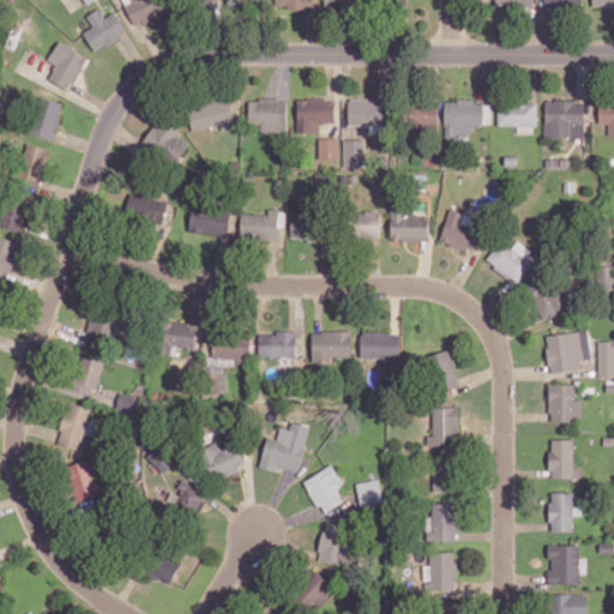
[(128,1),(128,19),(166,18),(166,0),(128,1)]
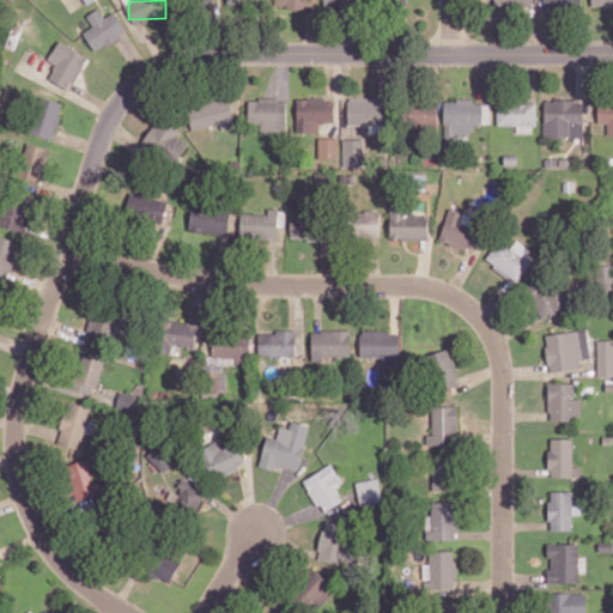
[(95,52),(127,32),(115,11),(104,17),(99,8),(86,16),(92,26),(83,31),(95,52)]
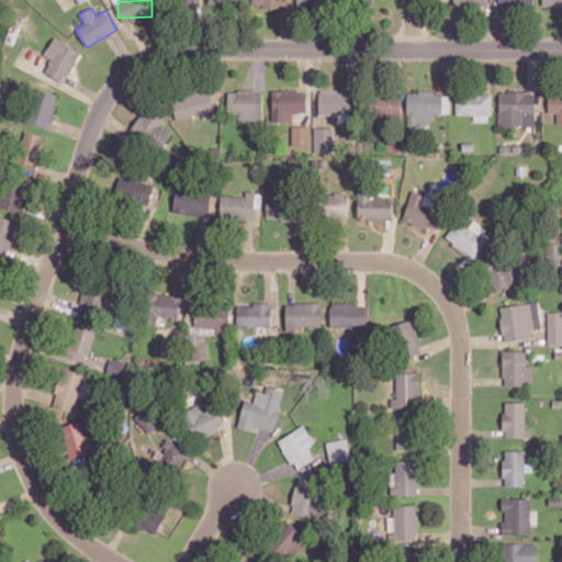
[(51,59),(44,71),(63,82),(80,52),(54,36),(44,55),(51,59)]
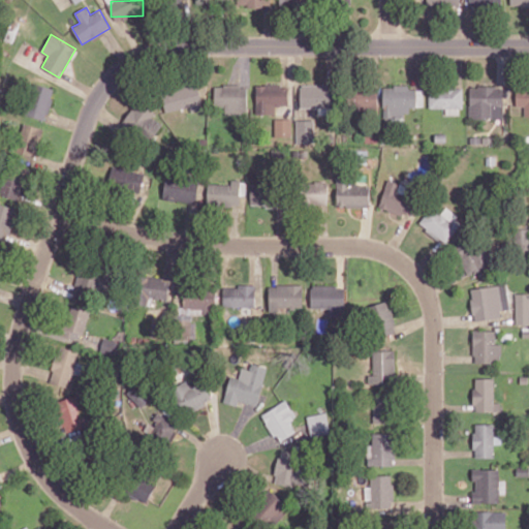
[(45,120),(55,89),(36,84),(27,115),(45,120)]
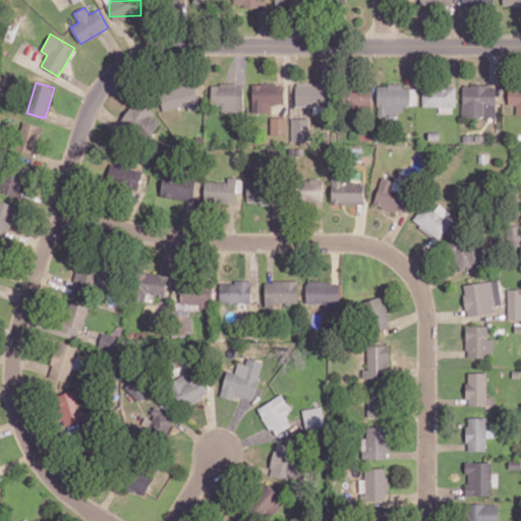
[(198,102),(193,82),(158,92),(163,111),(198,102)]
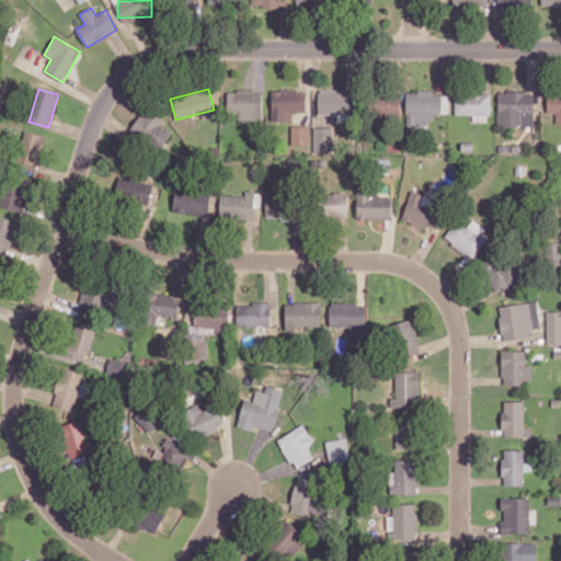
[(227,90),(228,113),(238,113),(239,118),(262,118),(262,90),(227,90)]
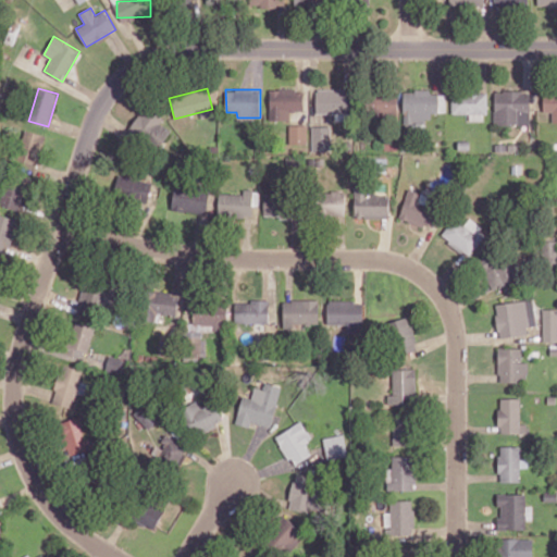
[(270,89),(269,119),(289,120),(289,110),(304,111),(304,89),(270,89)]
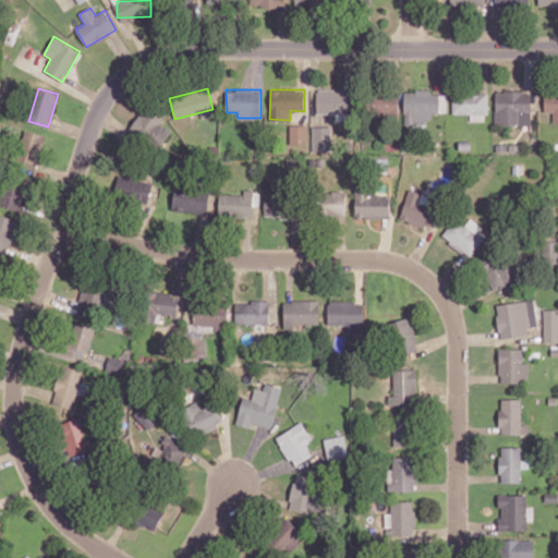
[(316,112),(351,113),(352,89),(316,89),(316,112)]
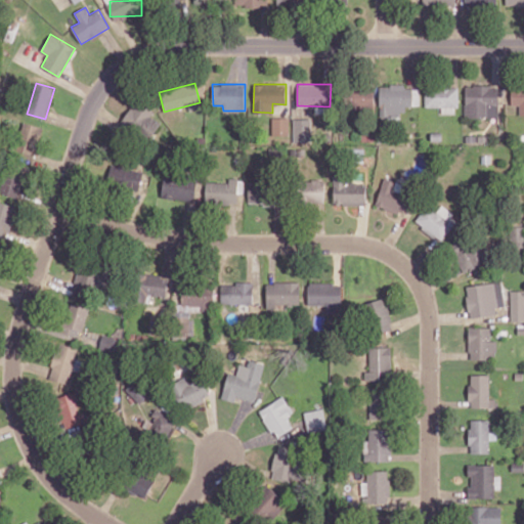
[(379,116),(399,116),(399,107),(412,108),(412,85),(380,85),(379,116)]
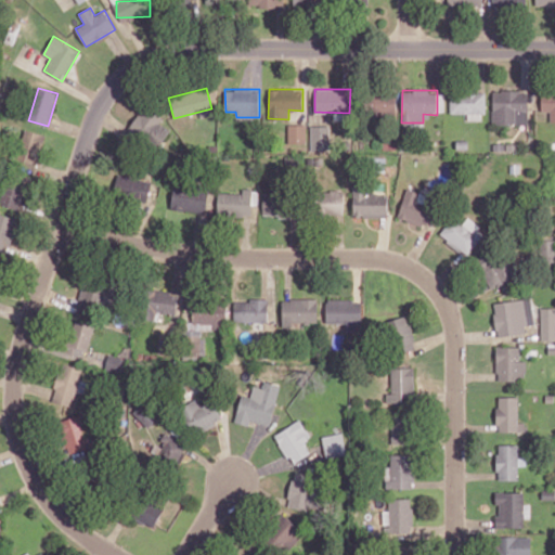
[(541,112),(550,112),(550,121),(554,121),(554,90),(541,90),(541,112)]
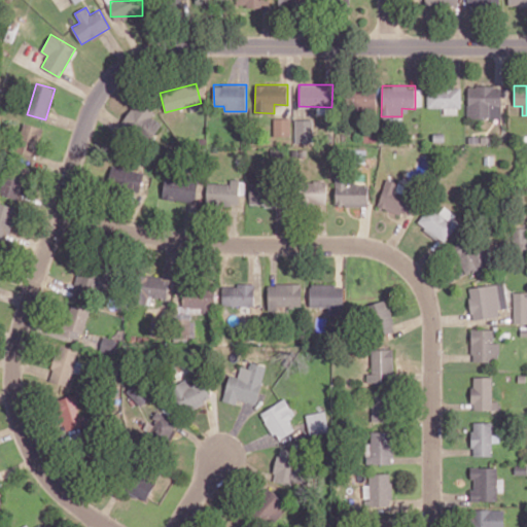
[(501,88),(467,86),(467,117),(501,118),(501,88)]
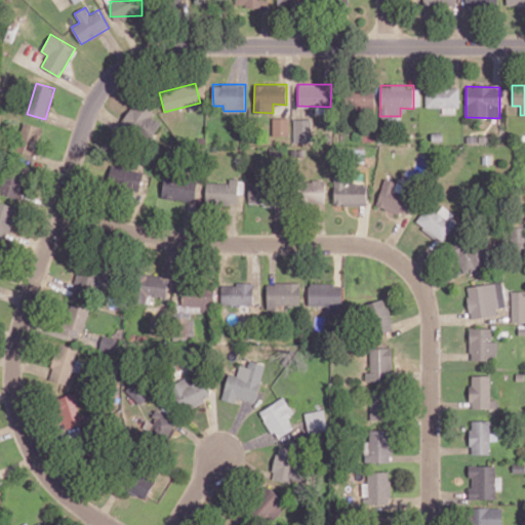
[(374,109),(374,87),(342,89),(342,110),(374,109)]
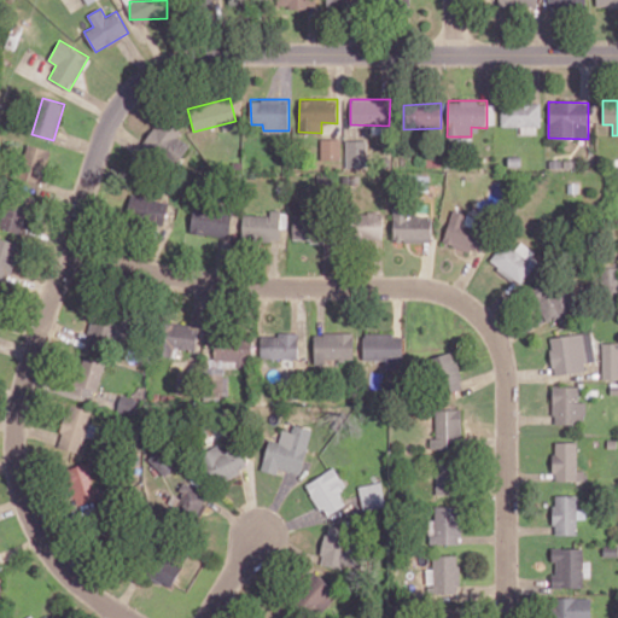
[(540,104),(501,103),(501,126),(520,126),(520,133),(540,134),(540,104)]
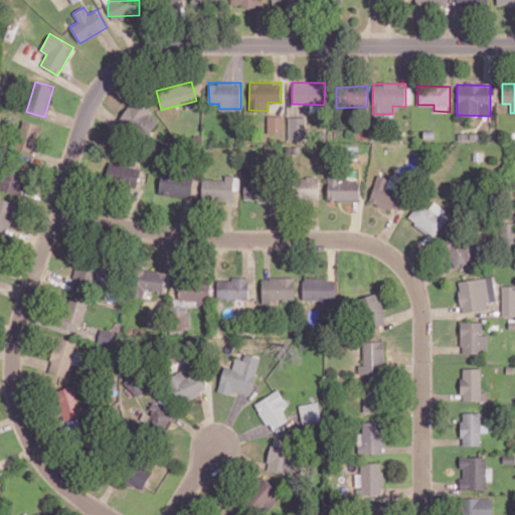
[(119,119),(143,140),(160,120),(135,100),(119,119)]
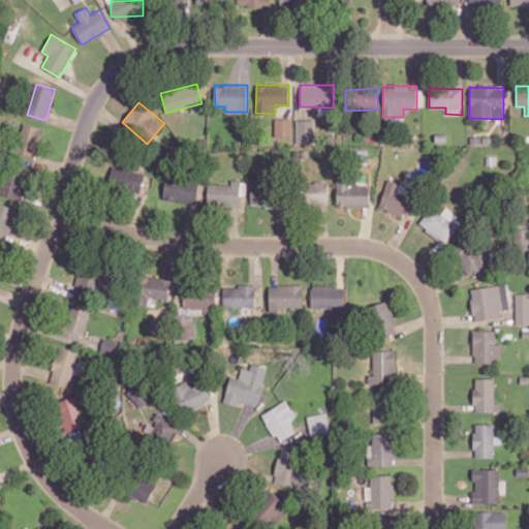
[(291,118),(275,118),(275,136),(291,136),(291,118)]
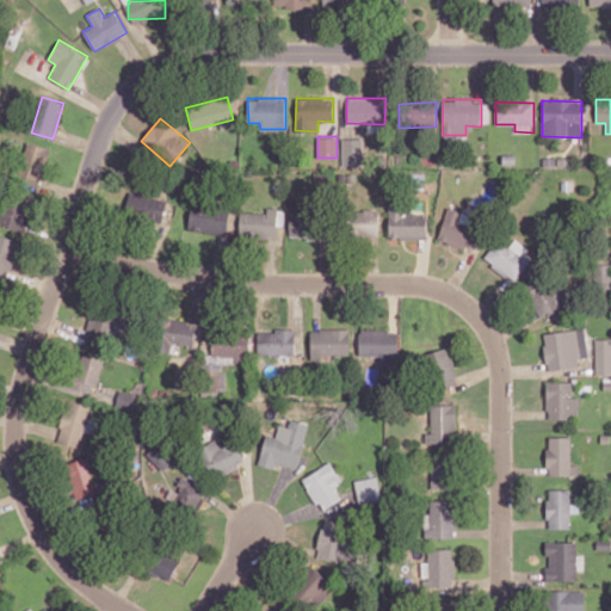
[(362,166),(363,139),(341,139),(341,165),(362,166)]
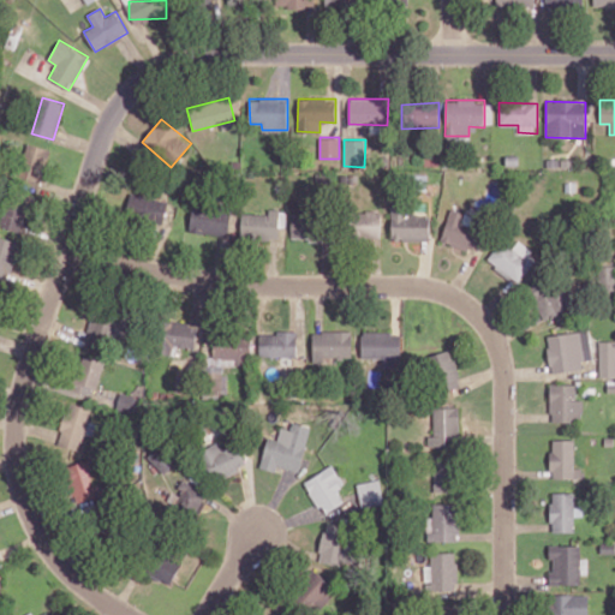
[(41,185),(51,149),(28,143),(18,179),(41,185)]
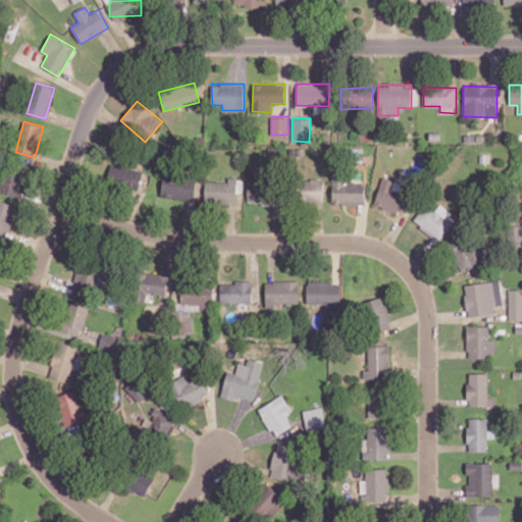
[(142,169),(109,165),(107,185),(139,190),(142,169)]
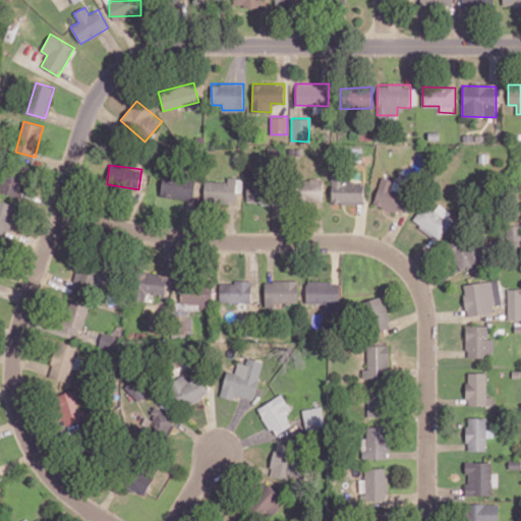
[(20,197),(26,174),(6,169),(1,192),(20,197)]
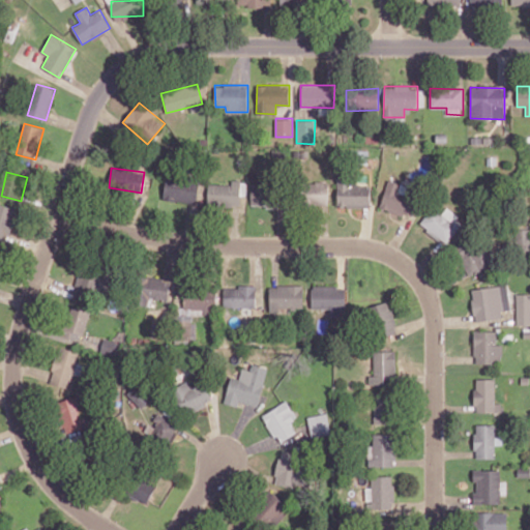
[(199,180),(166,177),(164,200),(197,203),(199,180)]
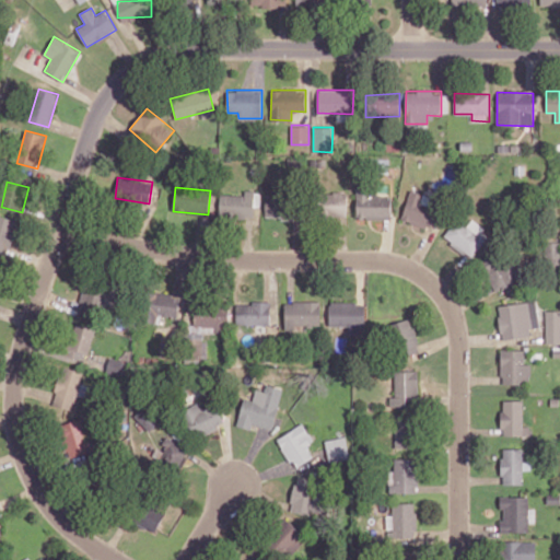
[(435,229),(440,210),(419,205),(421,194),(409,190),(401,220),(435,229)]
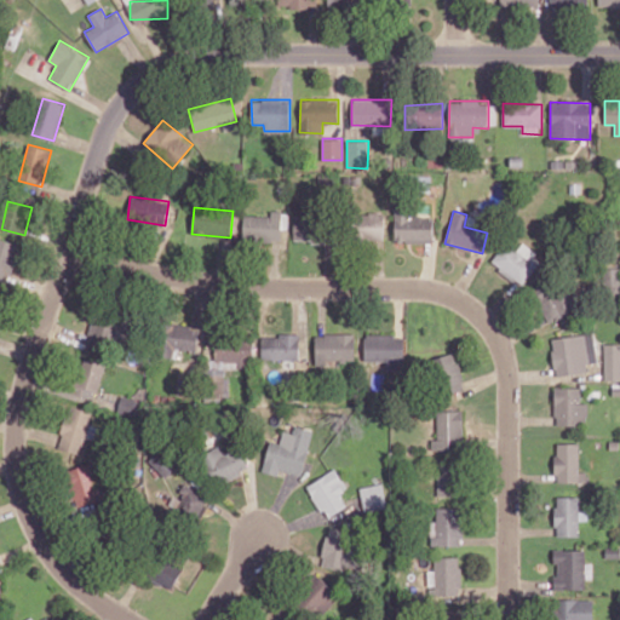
[(384,240),(384,213),(355,212),(354,240),(384,240)]
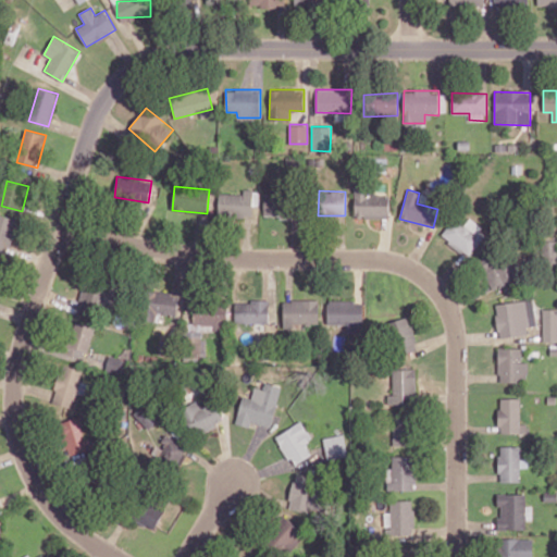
[(218,215),(251,217),(252,193),(219,193),(218,215)]
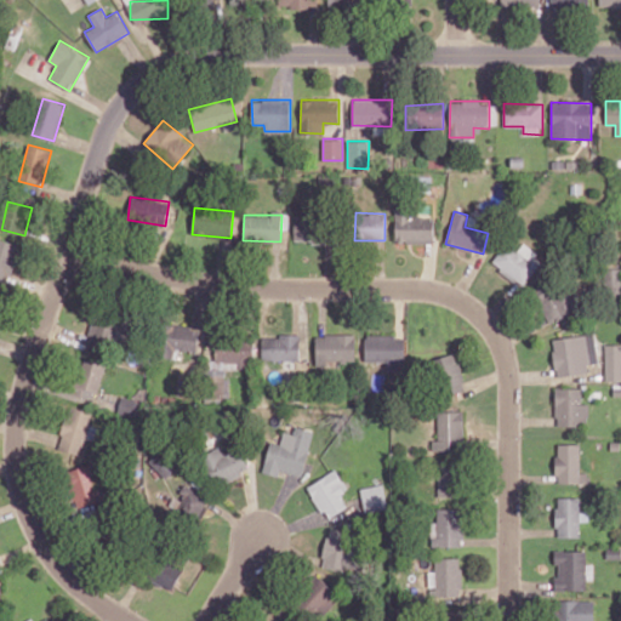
[(433,243),(433,215),(396,216),(396,243),(433,243)]
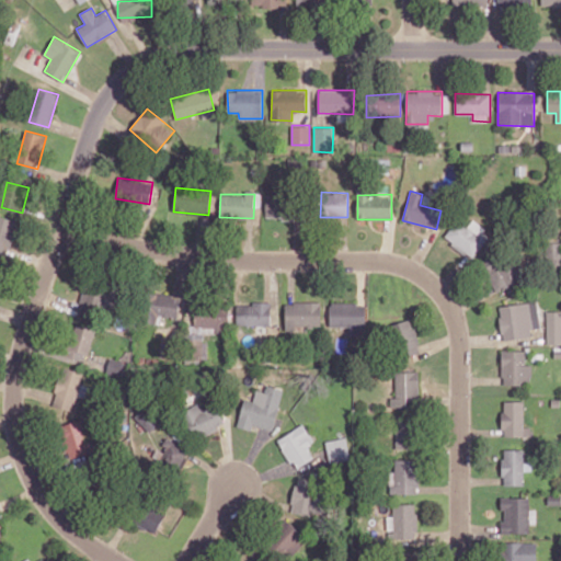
[(289,216),(289,195),(264,195),(264,217),(289,216)]
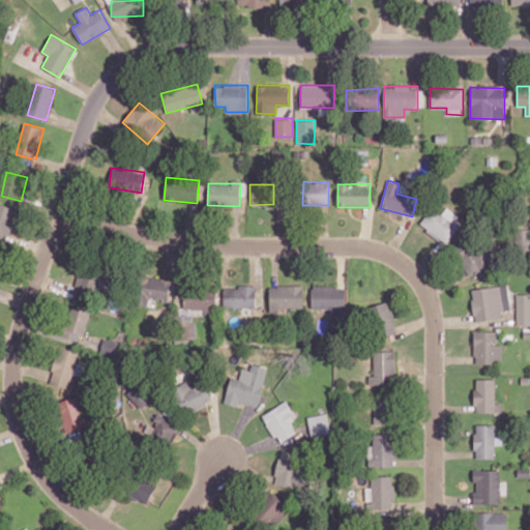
[(420,224),(446,243),(463,222),(437,201),(420,224)]
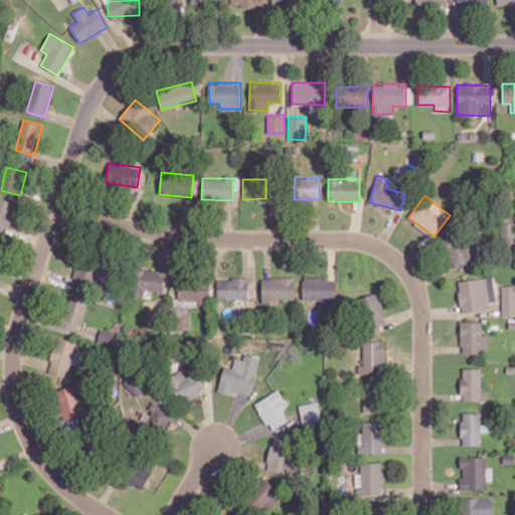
[(0,231),(7,233),(14,202),(0,198),(0,231)]
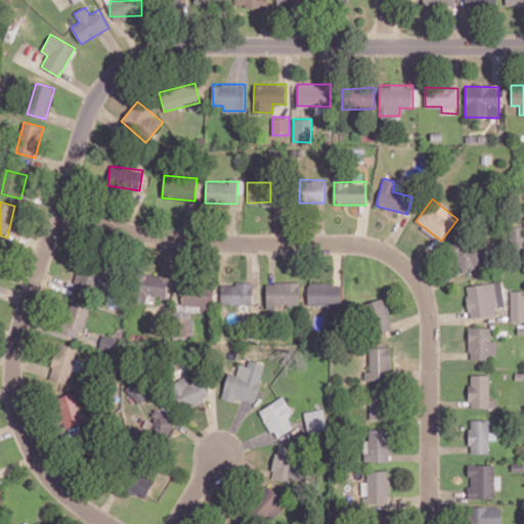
[(523,247),(523,226),(508,226),(509,247),(523,247)]
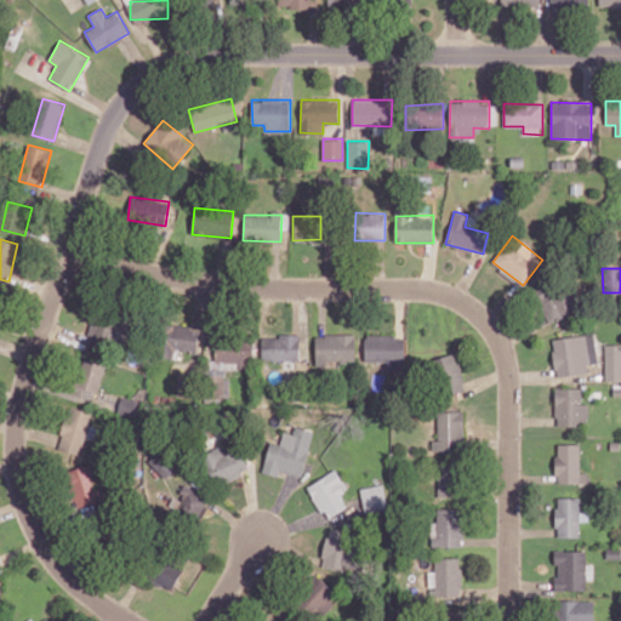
[(540,295),(541,323),(568,322),(567,294),(540,295)]
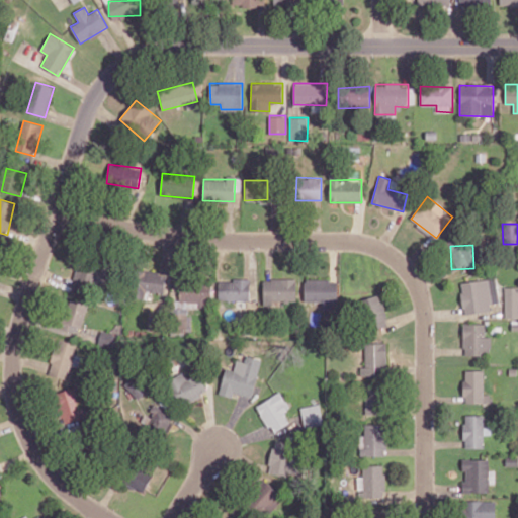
[(73,286),(105,289),(108,267),(75,263),(73,286)]
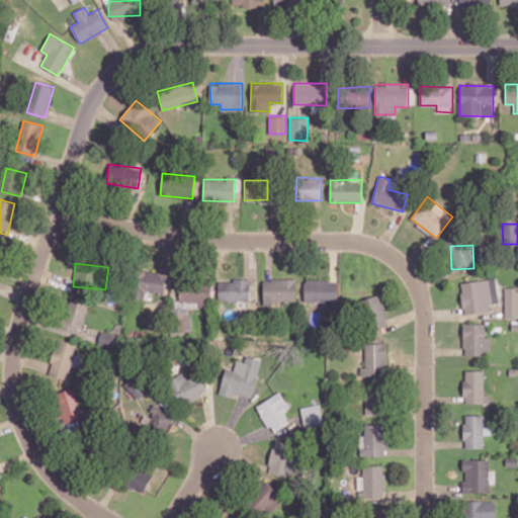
[(148,298),(149,291),(164,293),(166,274),(137,272),(135,297),(148,298)]
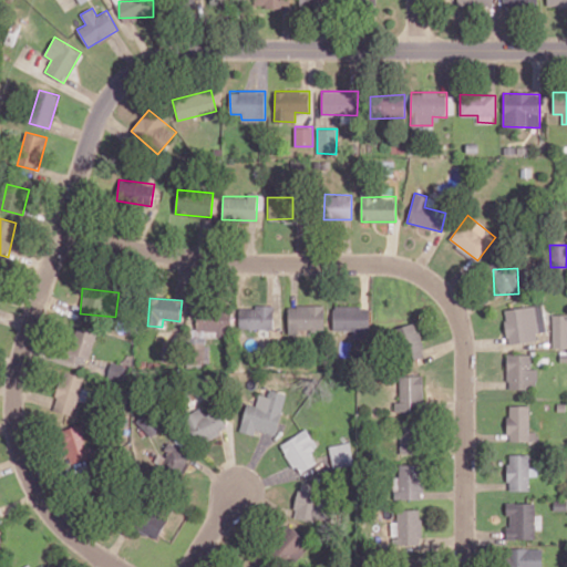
[(288,333),(297,333),(297,329),(323,330),(323,306),(288,305),(288,333)]
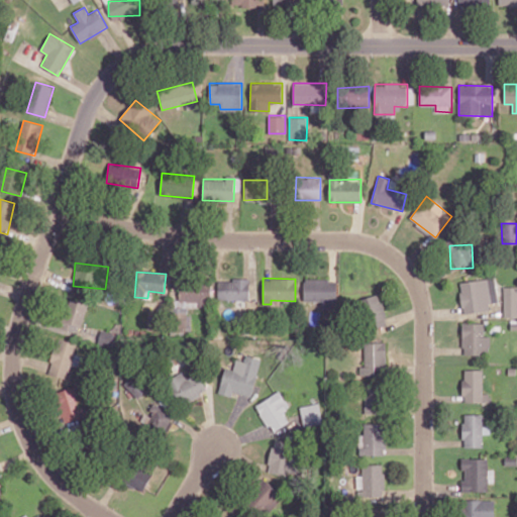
[(217,299),(248,300),(249,280),(218,279),(217,299)]
